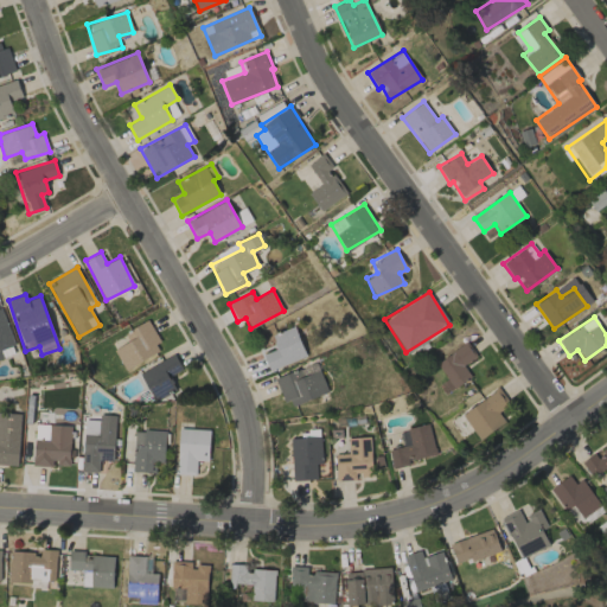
[(114,349),(123,369),(161,352),(148,321),(123,332),(128,343),(114,349)]
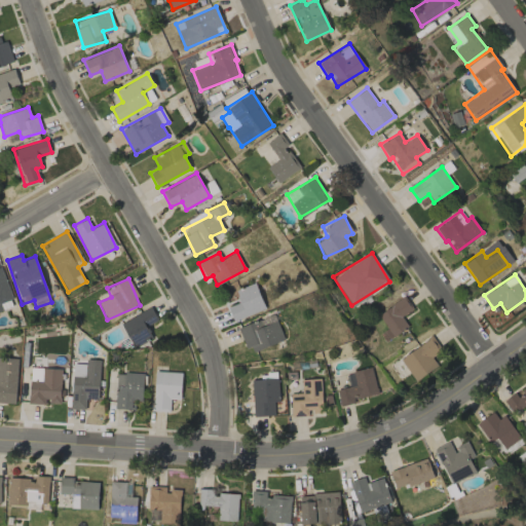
[(264,311),(257,284),(235,289),(239,303),(228,306),(232,320),(264,311)]
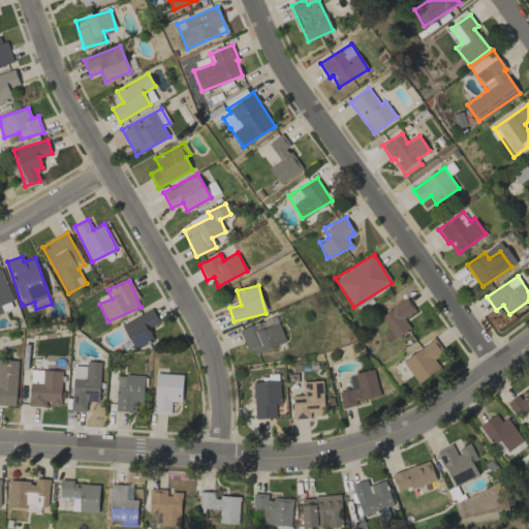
[(380,313),(394,338),(410,330),(403,317),(413,311),(407,300),(380,313)]
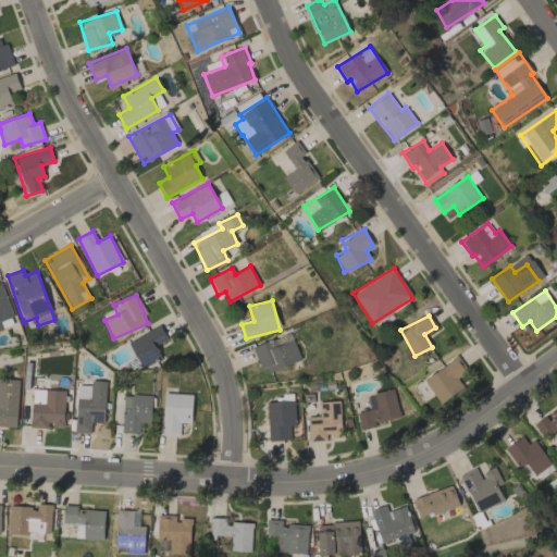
[(168,338),(159,324),(127,343),(141,368),(161,357),(156,345),(168,338)]
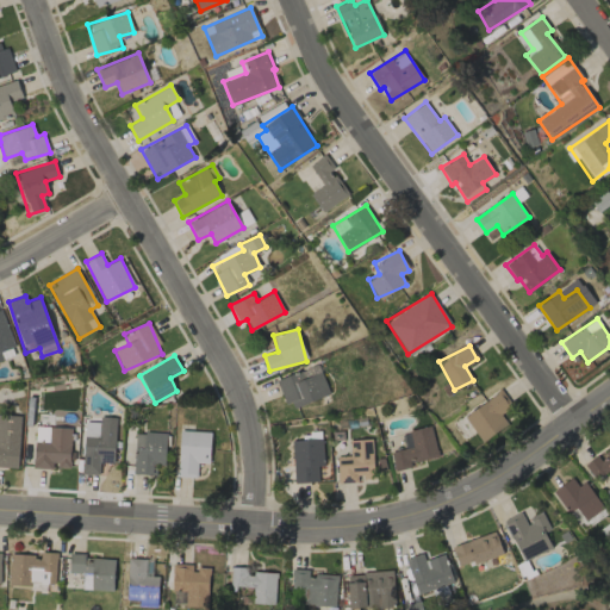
[(277,379),(288,409),(329,394),(318,365),(277,379)]
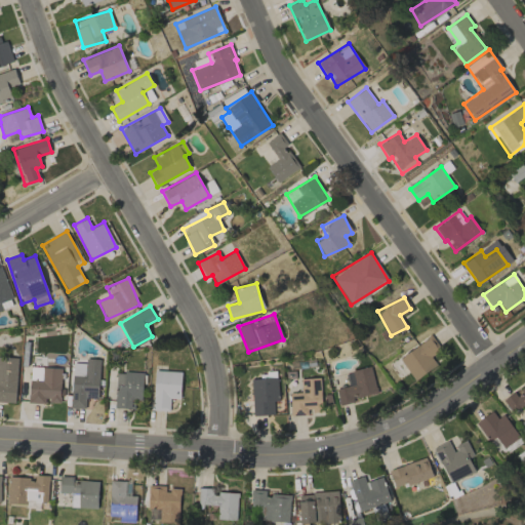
[(413,379),(436,366),(431,356),(439,351),(431,337),(399,357),(413,379)]
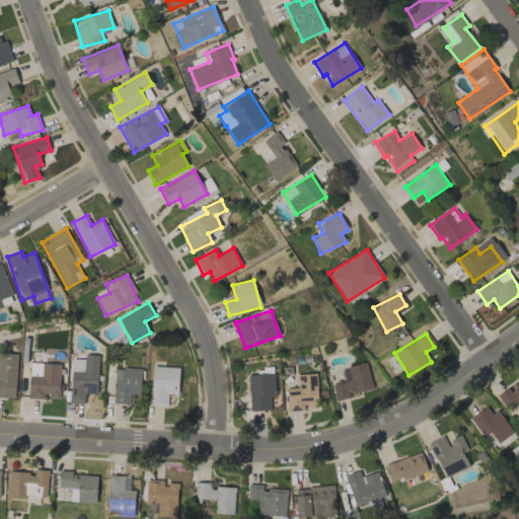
[(0,396),(15,397),(16,353),(0,352),(0,396)]
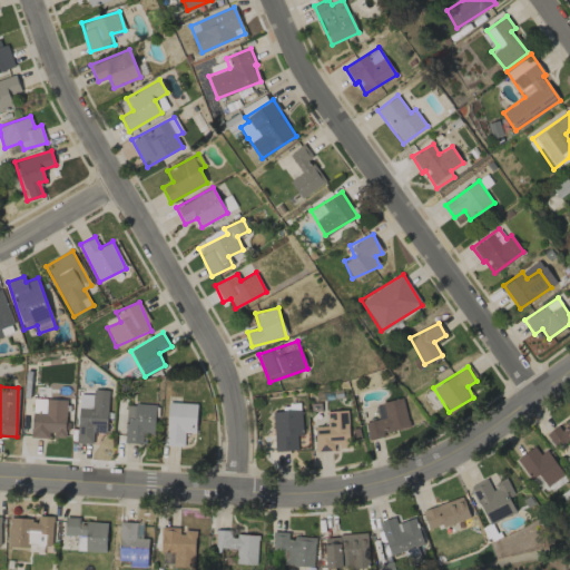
[(107,432),(108,390),(92,390),(91,409),(78,408),(77,442),(92,443),(92,432),(107,432)]
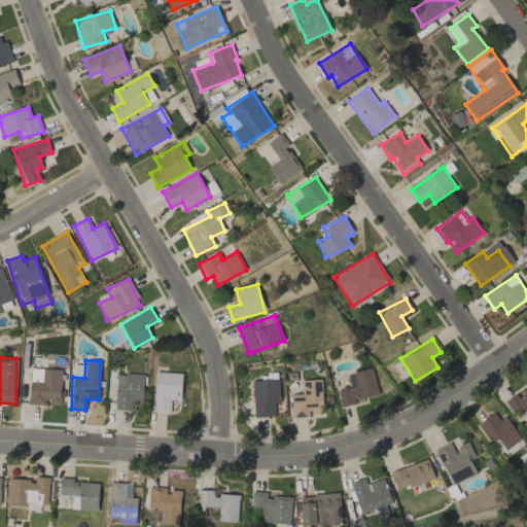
[(337,390),(340,403),(379,395),(373,367),(353,372),(356,386),(337,390)]
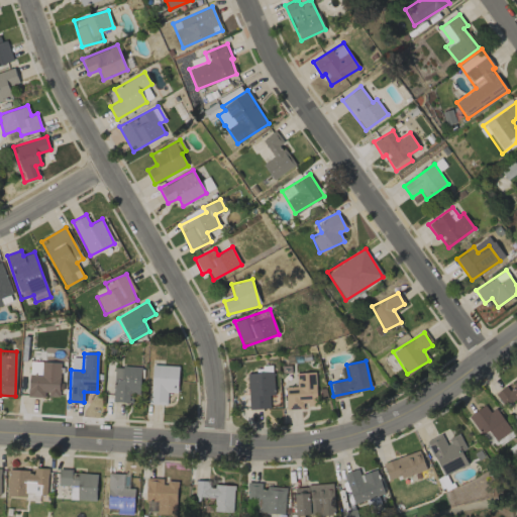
[(59,396),(60,362),(41,362),(40,375),(28,374),(28,396),(46,397),(46,396),(59,396)]
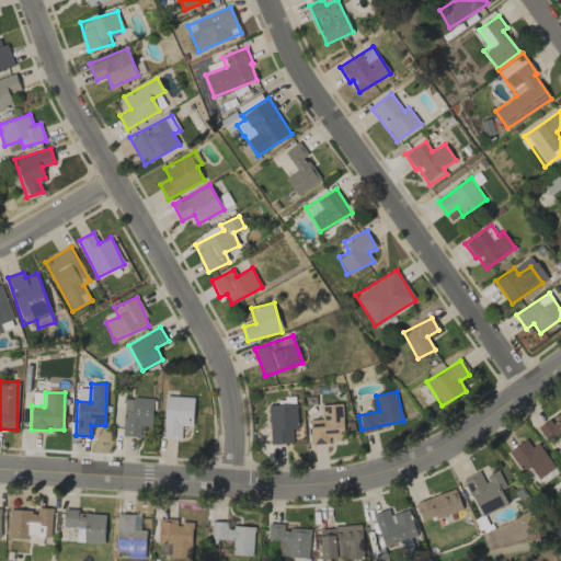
[(181,438),(182,425),(192,426),(194,397),(164,396),(162,437),(181,438)]
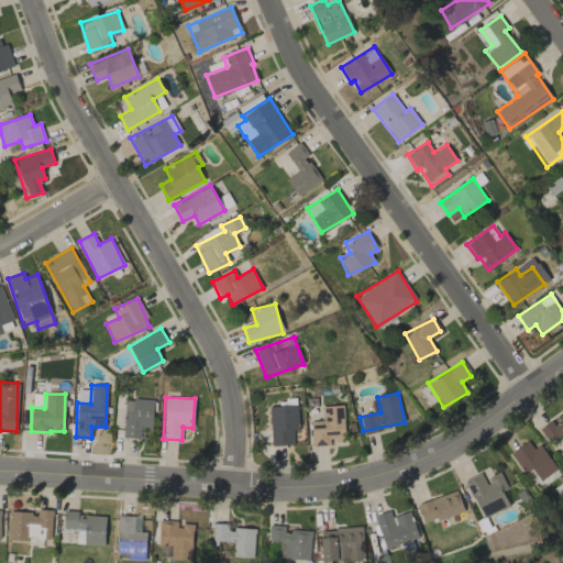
[(123,437),(141,438),(142,429),(152,429),(153,399),(124,398),(123,437)]
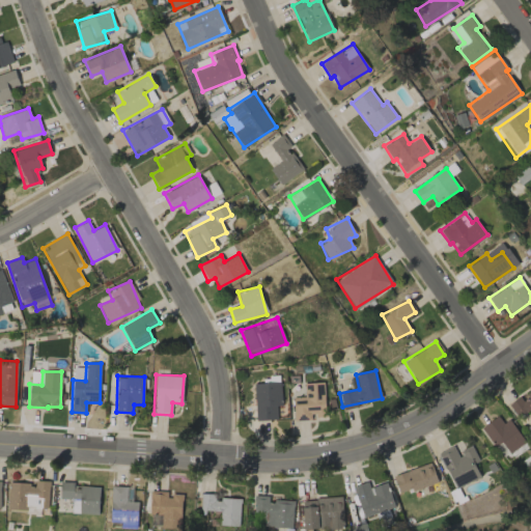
[(277,419),(276,406),(281,406),(280,382),(254,382),(255,420),(277,419)]
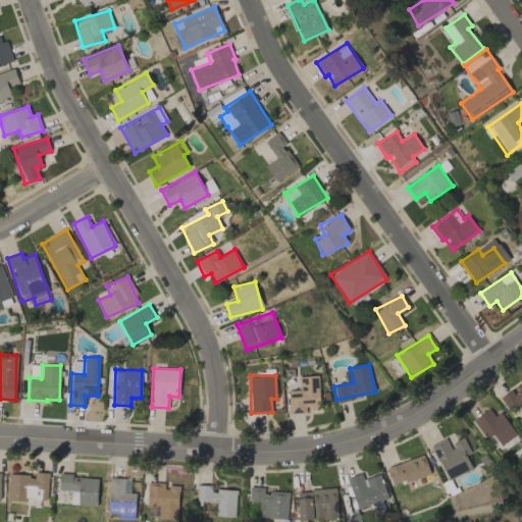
[(300,389),(288,390),(289,413),(307,412),(307,409),(319,409),(318,375),(299,376),(300,389)]
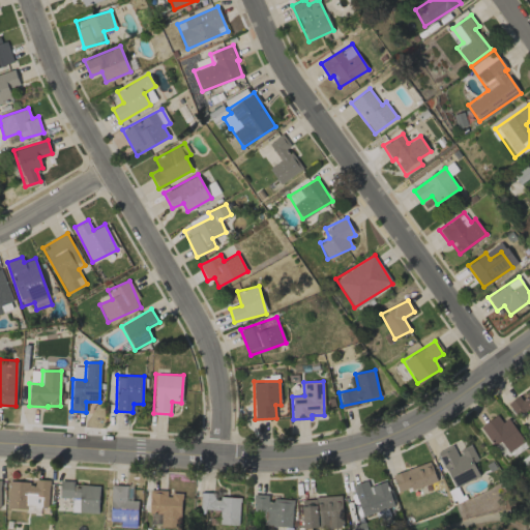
[(529,387),(521,393),(507,403),(518,416),(529,407),(529,387)]
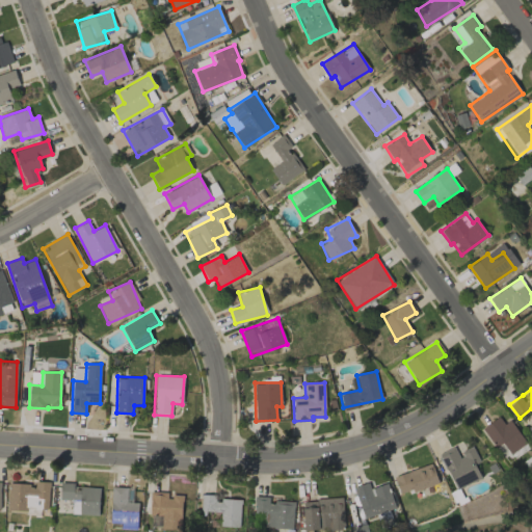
[(504,424),(499,417),(482,428),(495,447),(502,443),(510,453),(526,443),(510,420),(504,424)]
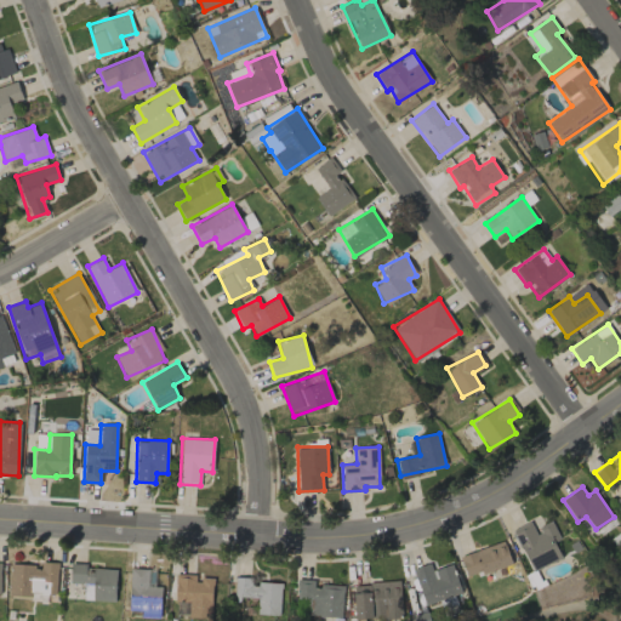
[(560,539),(551,520),(535,528),(531,520),(512,529),(531,570),(562,557),(554,542),(560,539)]
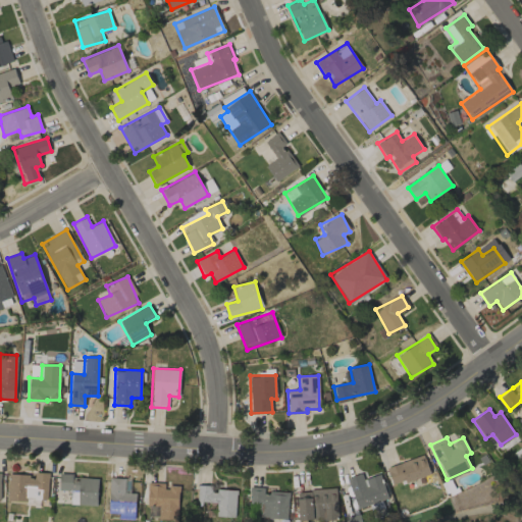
[(393,484),(404,480),(405,483),(430,473),(423,454),(386,468),(393,484)]
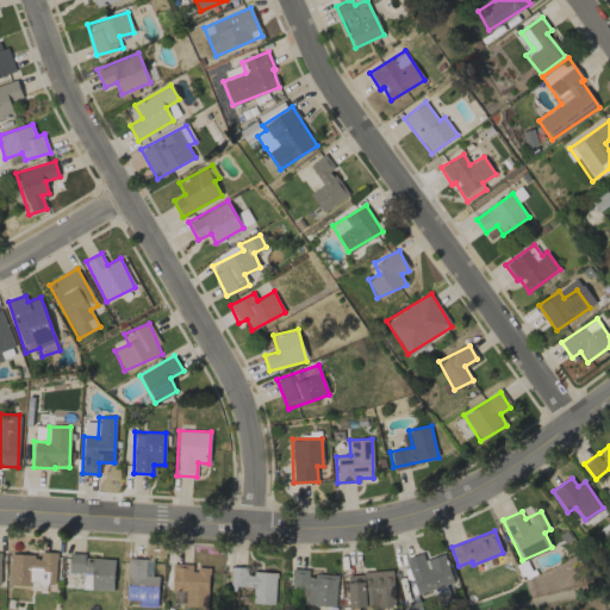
[(10,554),(8,585),(31,586),(31,583),(55,583),(56,553),(39,552),(39,555),(10,554)]
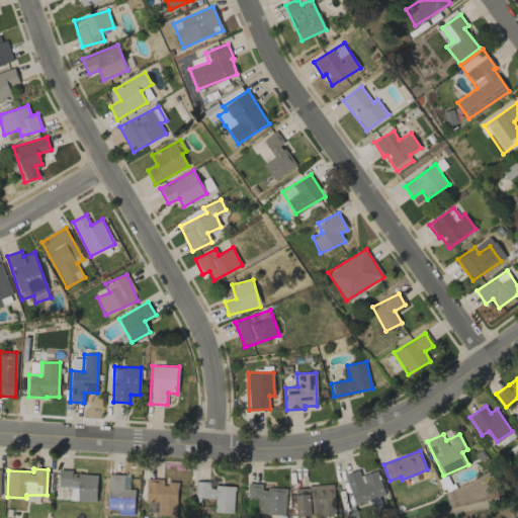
[(378,470),(360,475),(359,470),(346,473),(353,503),(384,496),(378,470)]
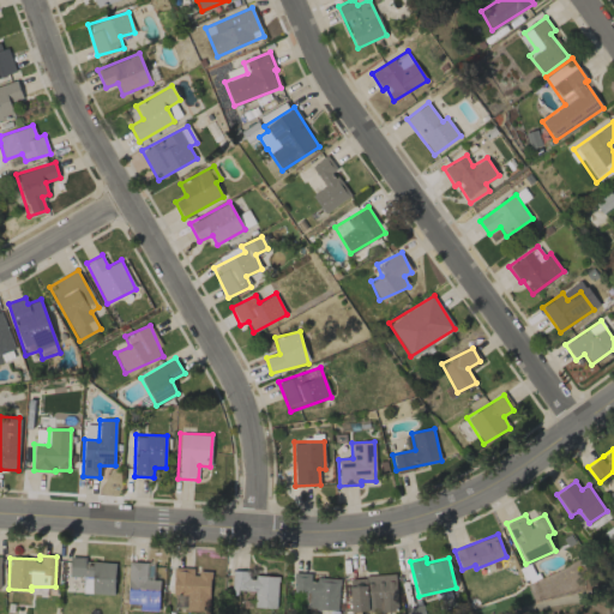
[(91,594),(114,595),(115,560),(70,559),(70,576),(92,577),(91,594)]
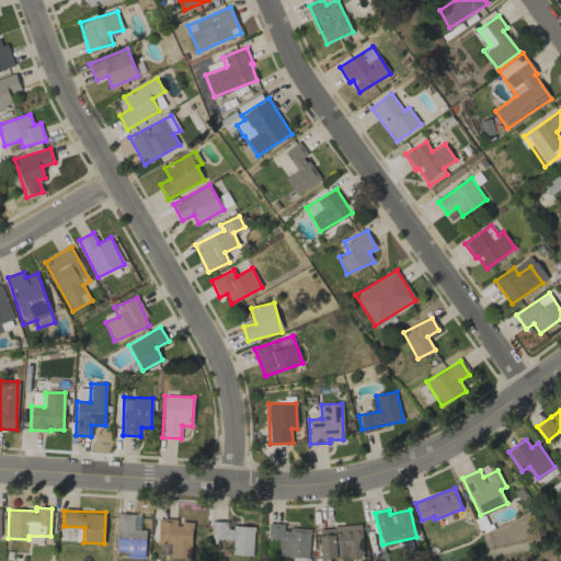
[(134,514),(117,513),(116,551),(126,552),(126,558),(144,558),(145,529),(134,529),(134,514)]
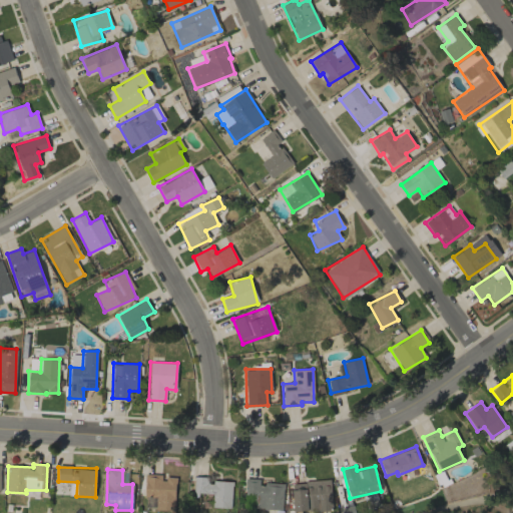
[(143,496),(156,497),(155,510),(174,510),(175,477),(163,477),(163,474),(144,474),(143,496)]
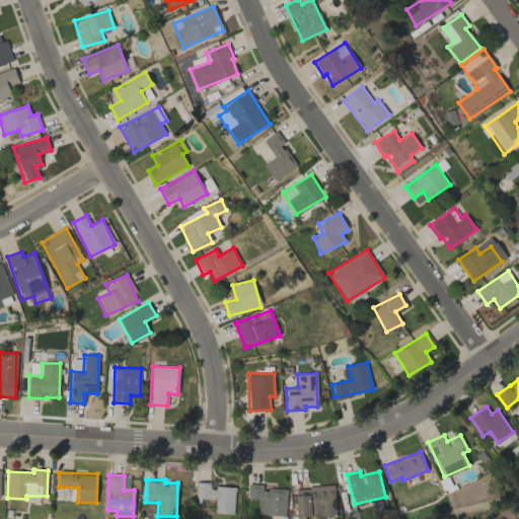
[(234,488),(211,487),(211,483),(197,482),(196,499),(215,500),(215,513),(233,514),(234,488)]
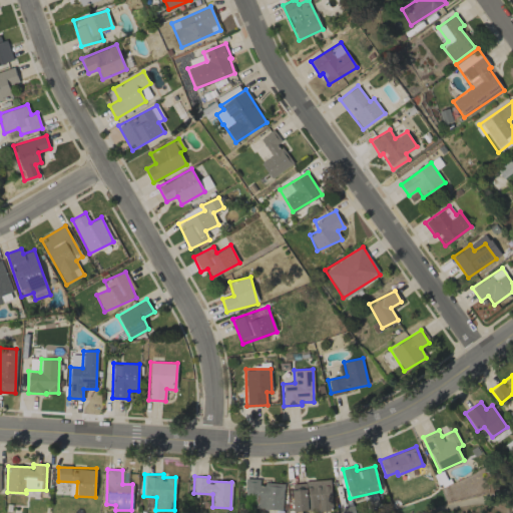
[(283,509),(284,484),(260,483),(260,479),(245,478),(244,495),(258,496),(257,509),(283,509)]
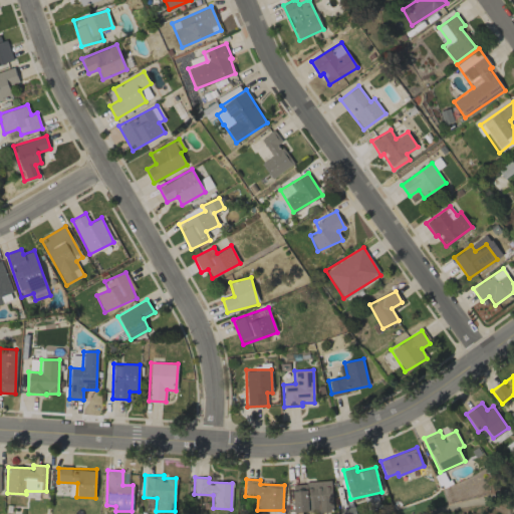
[(294,512),(333,510),(331,481),(293,483),(294,512)]
